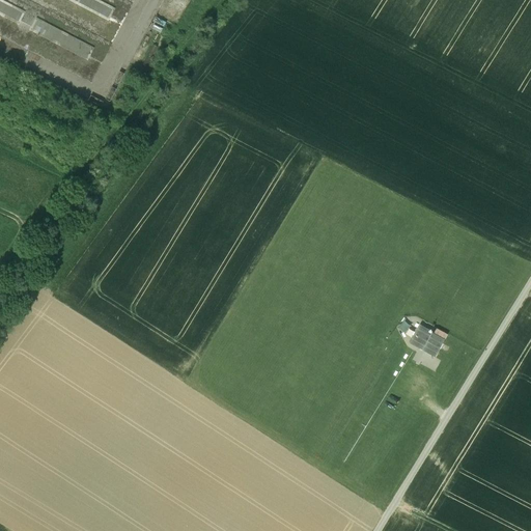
[(0,0),(0,33),(91,82),(134,0),(0,0)]
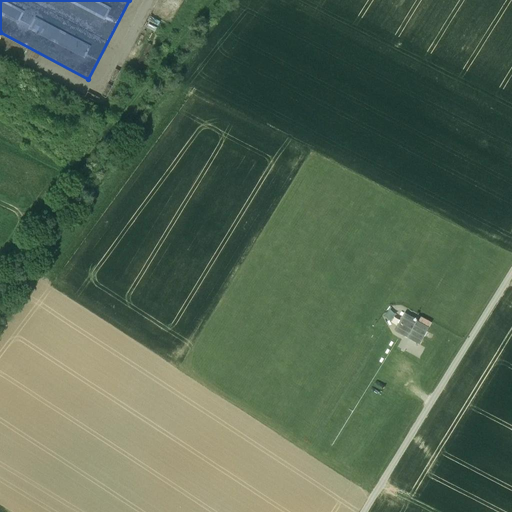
[(396,328),(402,311),(389,306),(385,315),(390,317),(387,325),(396,328)]
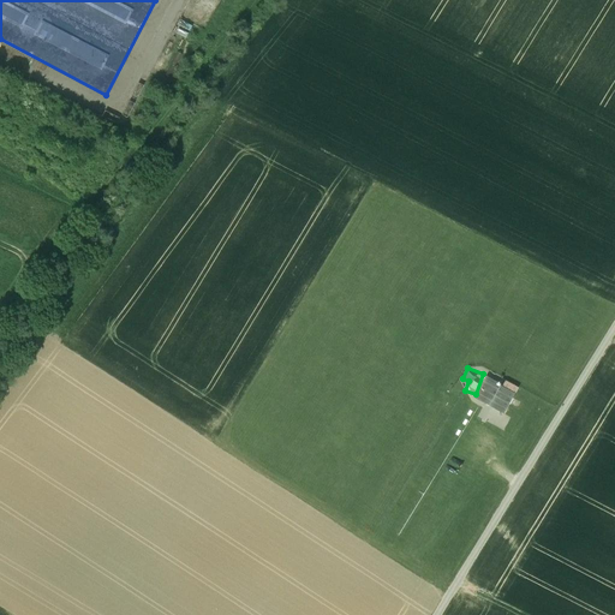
[(487,381),(479,393),(502,407),(512,395),(487,381)]
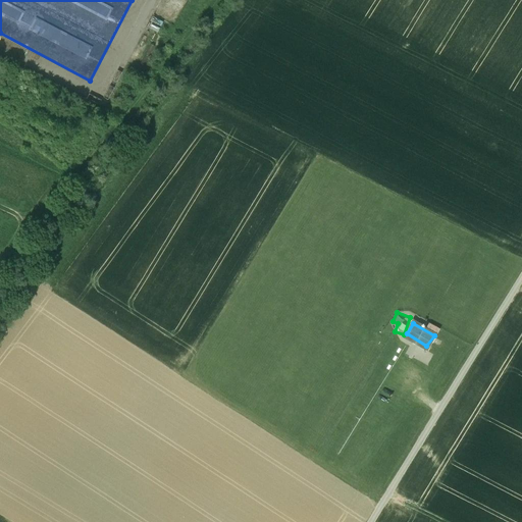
[(416,345),(410,356),(428,364),(433,353),(416,345)]
